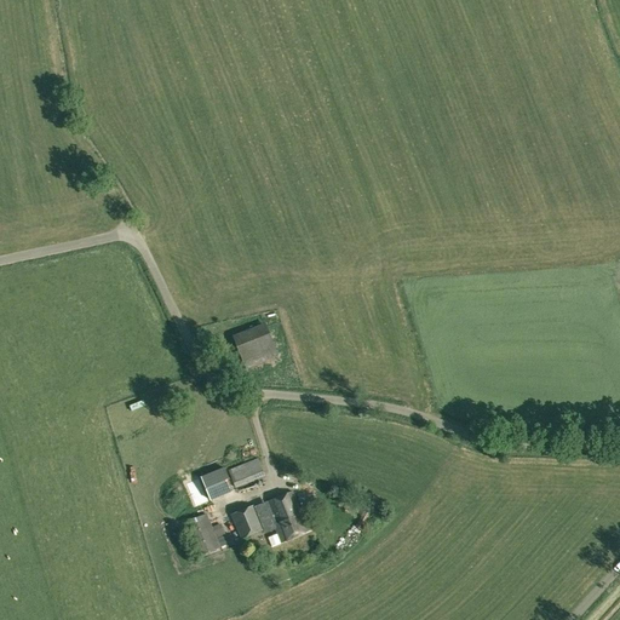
[(234,339),(246,368),(277,355),(267,326),(234,339)]
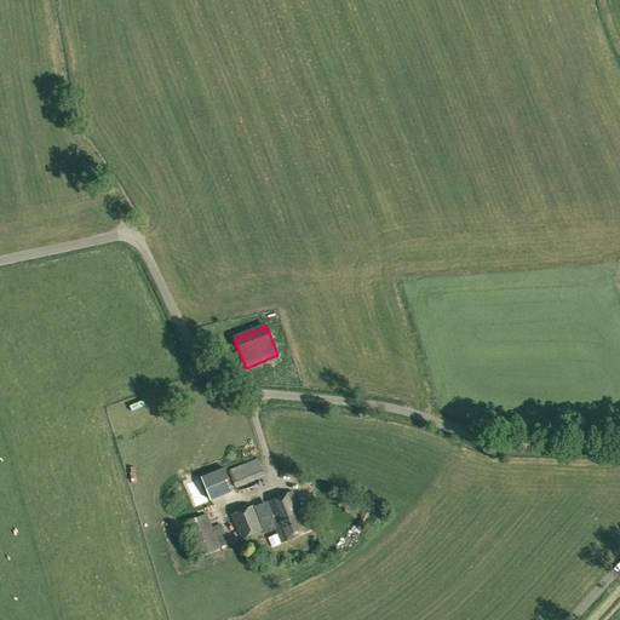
[(229,470),(236,487),(252,481),(265,475),(258,459),(246,464),(229,470)]
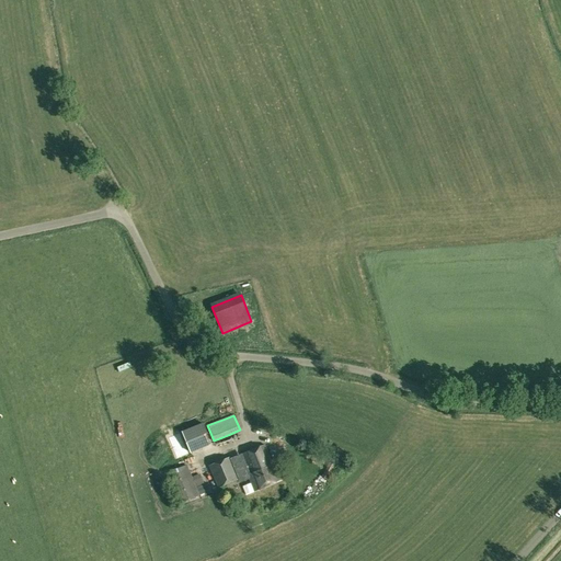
[(248,476),(254,491),(282,480),(275,464),(273,465),(264,445),(242,454),(247,464),(250,473),(248,474),(248,476)]
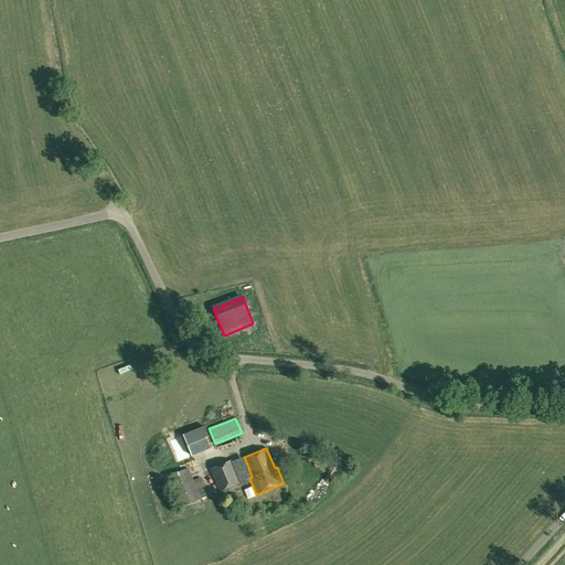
[(214,460),(212,454),(204,455),(205,462),(214,460)]
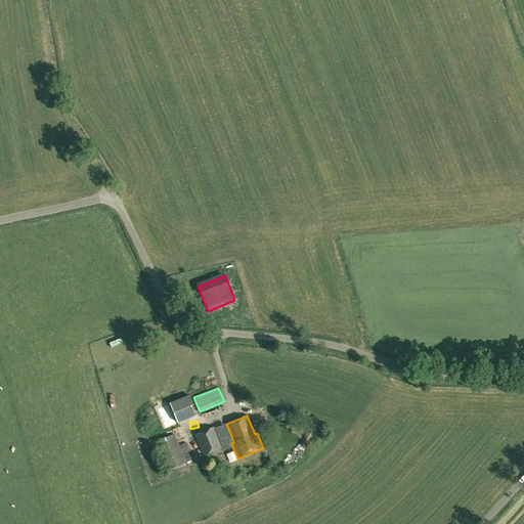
[(194,435),(203,455),(223,447),(215,427),(194,435)]
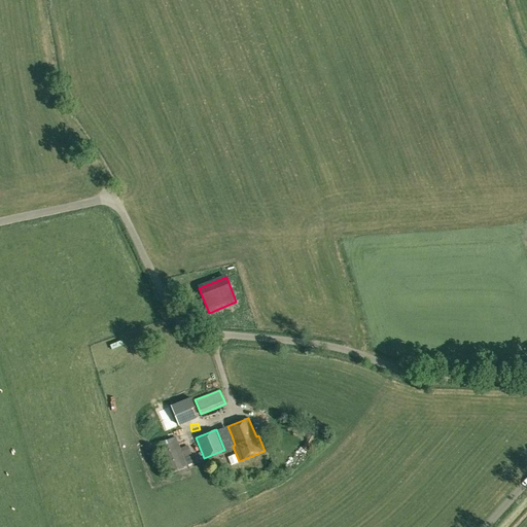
[(155,445),(169,473),(188,466),(187,465),(184,458),(183,454),(180,448),(176,436),(155,445)]
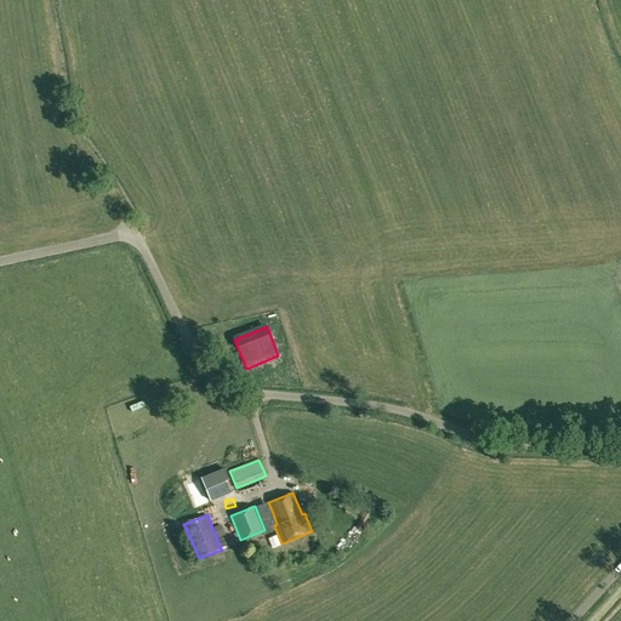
[(212,528),(216,535),(224,531),(221,524),(212,528)]
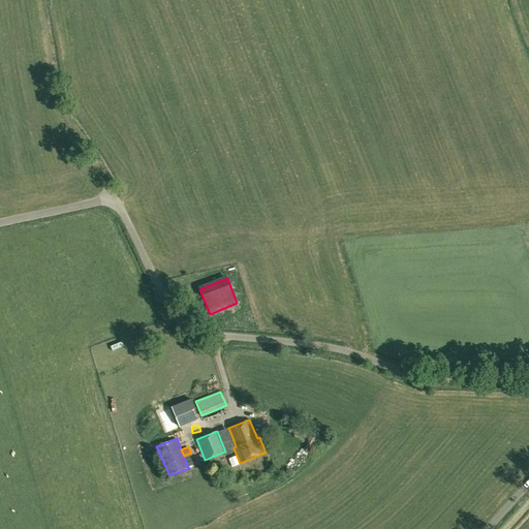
[(192,457),(185,460),(188,467),(195,464),(192,457)]
